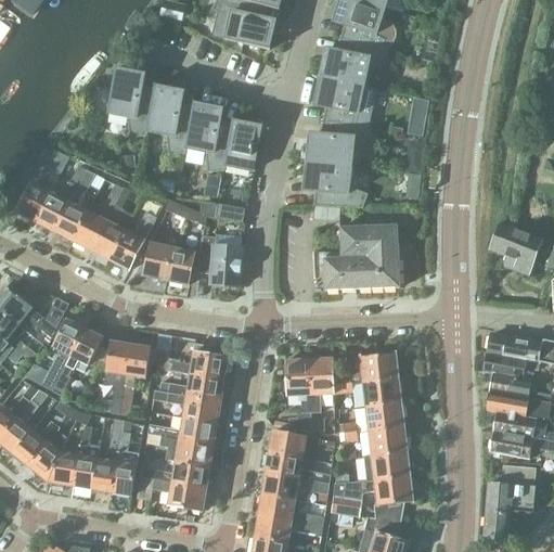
[(8,0),(3,5),(18,16),(29,0),(8,0)]
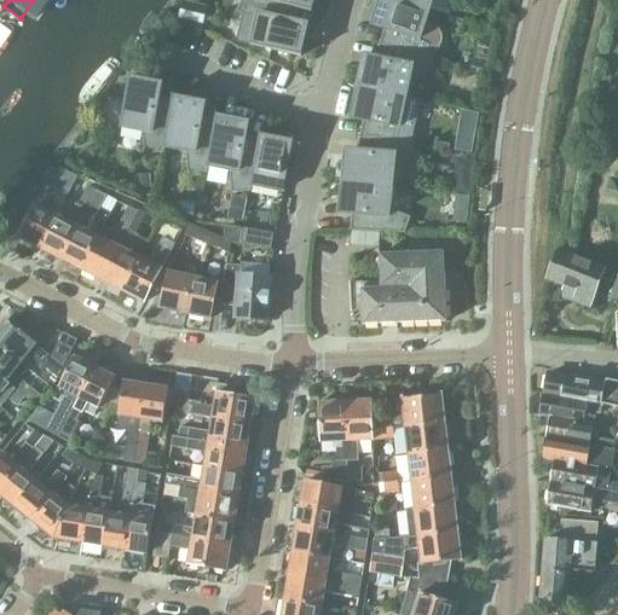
[(241,0),(236,9),(256,19),(250,42),(300,54),(307,23),(294,19),(298,6),(298,5),(279,0),(241,0)]
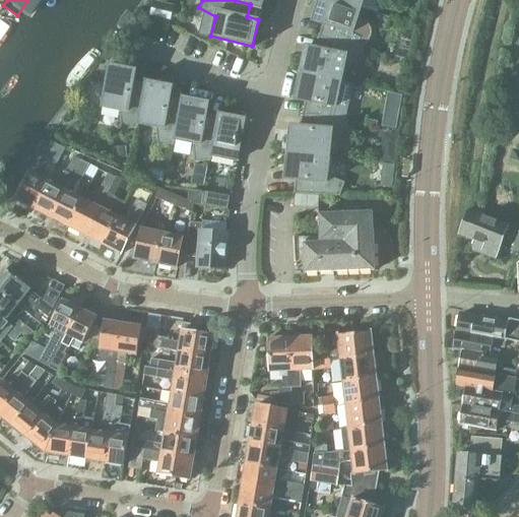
[(235,0),(250,4),(250,5),(260,8),(262,0),(235,0)]
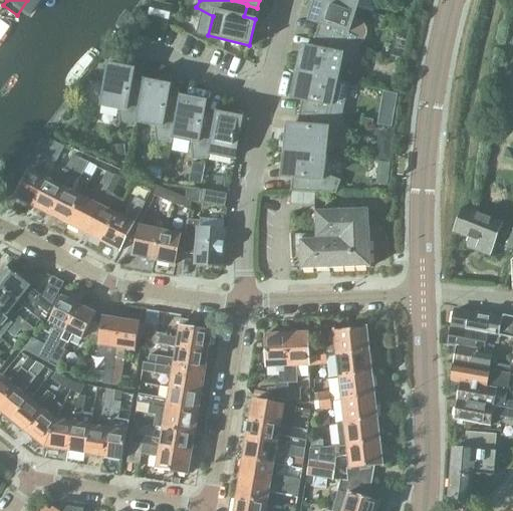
[(319,21),(315,34),(345,41),(356,6),(337,0),(314,0),(309,18),(319,21)]
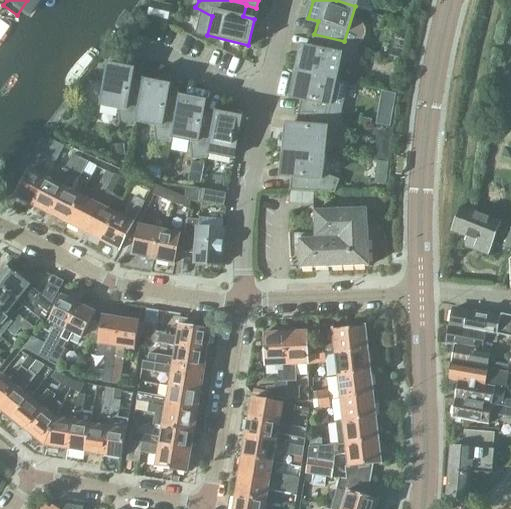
[(0,37),(9,25),(0,18),(0,37)]
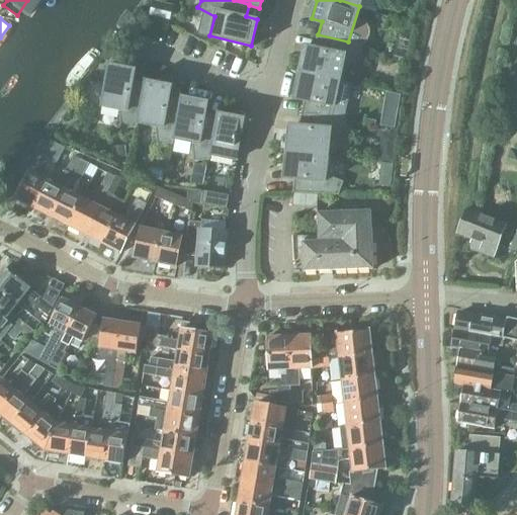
[(305,45),(298,71),(340,79),(343,61),(362,60),(361,46),(348,41),(318,34),(316,47),(305,45)]
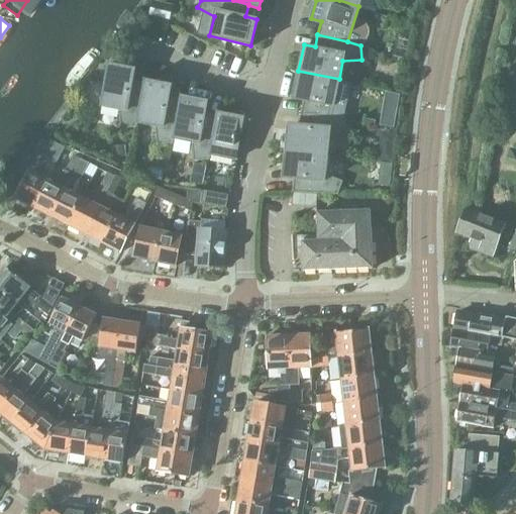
[(136,125),(137,121),(136,120),(144,82),(143,82),(132,79),(134,69),(108,64),(99,104),(118,108),(120,126),(136,125)]
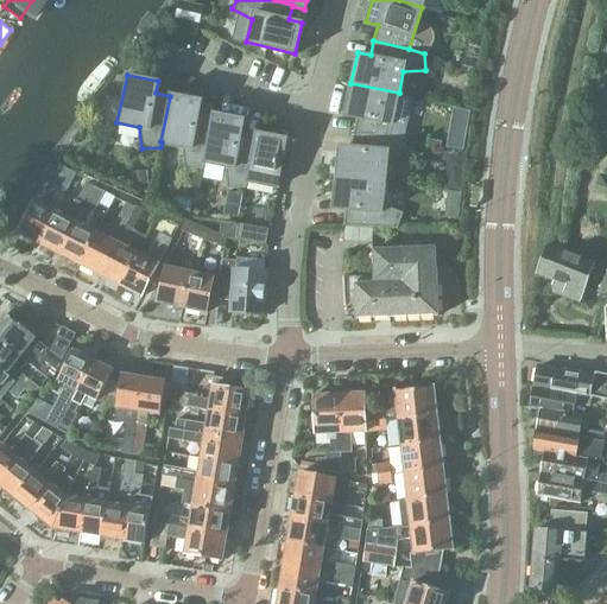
[(356,115),(354,131),(404,138),(412,96),(399,93),(351,83),(345,113),(356,115)]
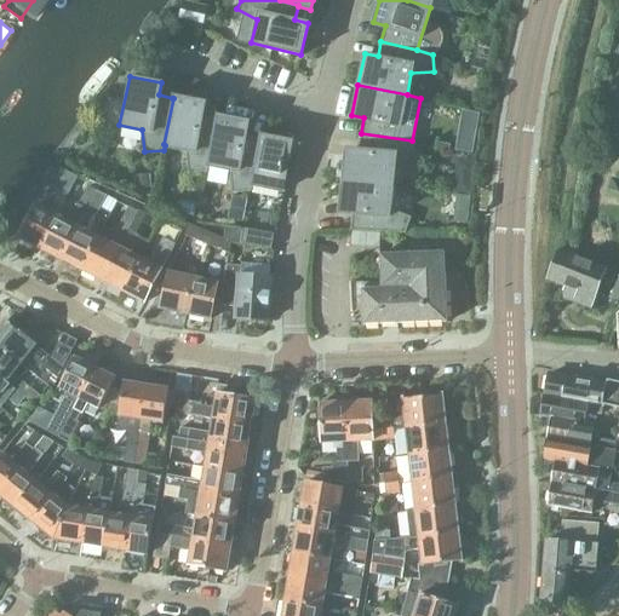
[(207,170),(208,165),(207,163),(217,117),(216,117),(202,115),(205,102),(173,96),(172,98),(173,98),(164,144),(165,145),(185,149),(188,172),(207,170)]
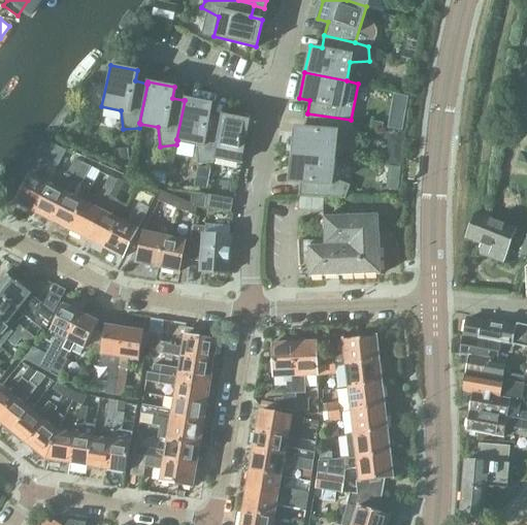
[(176,139),(177,140),(196,143),(197,163),(213,161),(215,157),(213,157),(222,117),(221,117),(209,115),(211,103),(185,98),(184,100),(185,100),(176,139)]
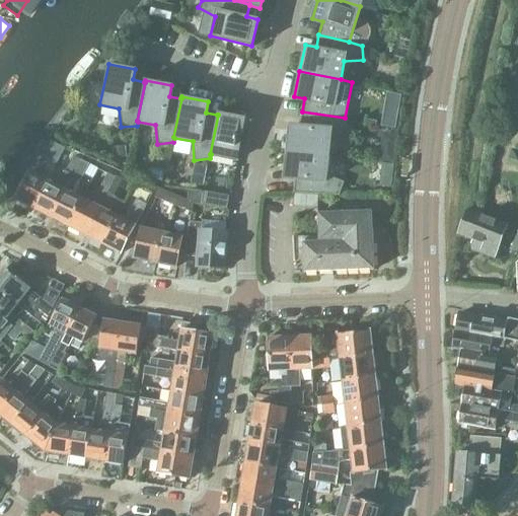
[(290,124),(287,150),(328,154),(330,135),(349,132),(347,118),(345,118),(302,112),(300,125),(290,124)]
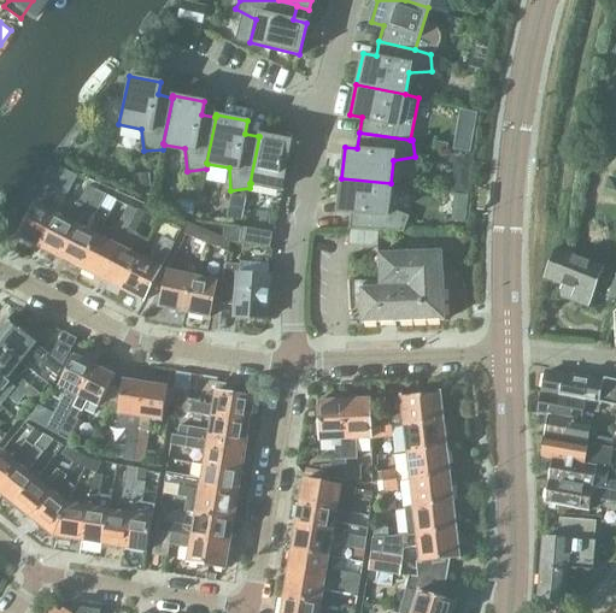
[(259,134),(258,136),(259,136),(250,183),(251,183),(281,189),(291,140),(259,134)]
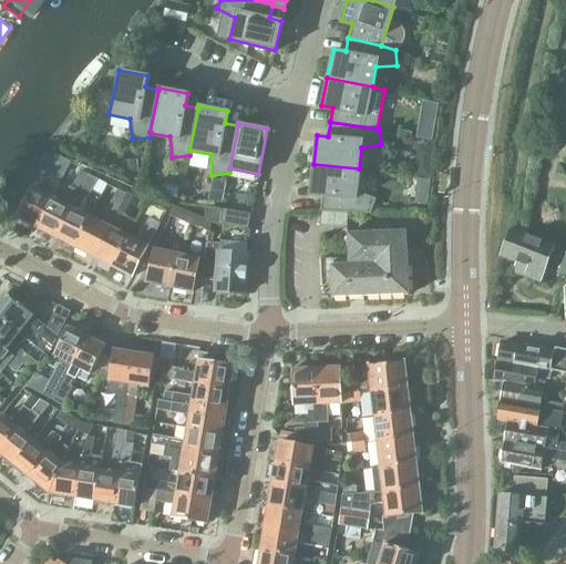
[(359,168),(314,164),(310,193),(322,194),(320,209),(370,212),(376,197),(357,190),(359,168)]
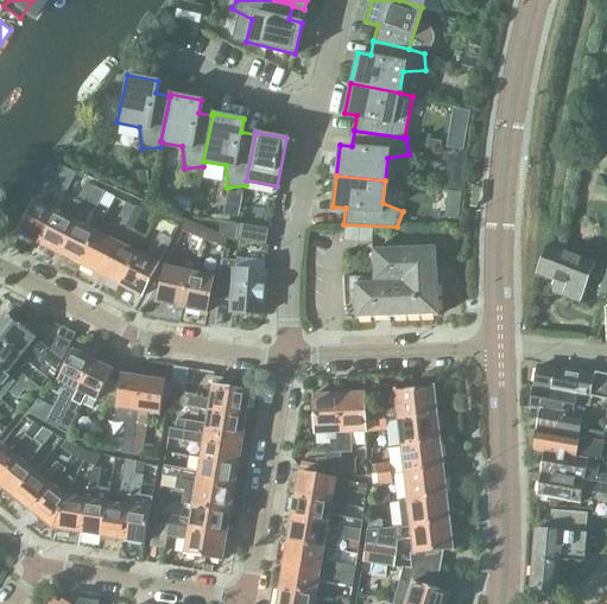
[(94,185),(84,203),(58,253),(78,262),(96,230),(86,224),(94,208),(105,190),(94,185)]
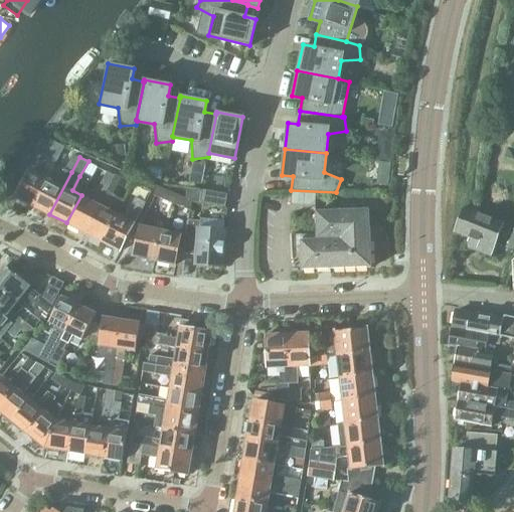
[(32,205),(46,177),(54,163),(45,158),(38,173),(29,168),(14,196),(32,205)]
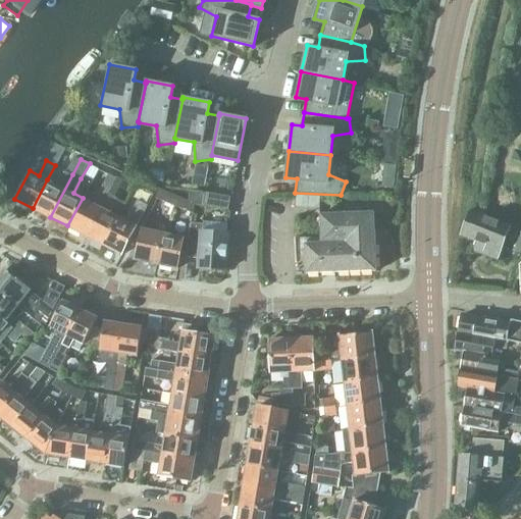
[(47,179),(33,208),(50,217),(72,174),(64,170),(56,185),(47,179)]
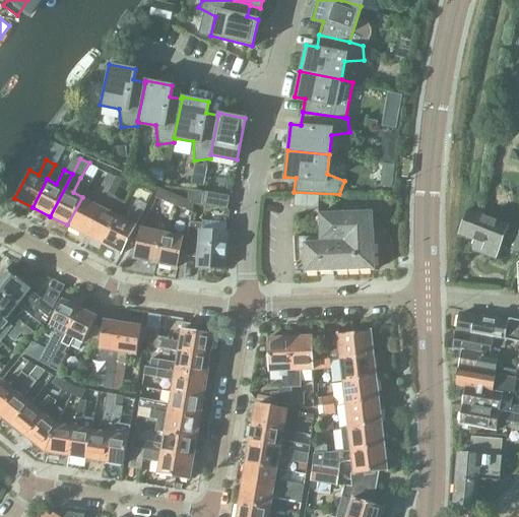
[(82,197),(67,224),(85,234),(107,191),(115,176),(107,172),(99,187),(91,201),(82,197)]
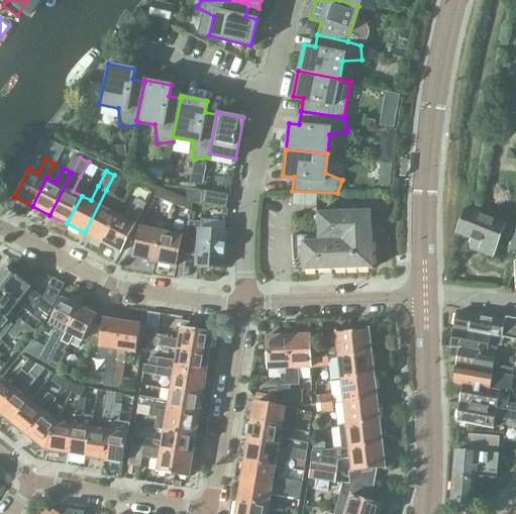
[(159,186),(155,195),(173,202),(176,194),(159,186)]
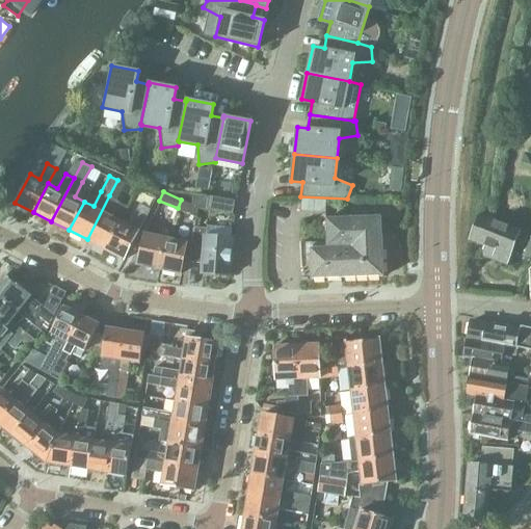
[(206,208),(233,212),(235,200),(208,194),(206,208)]
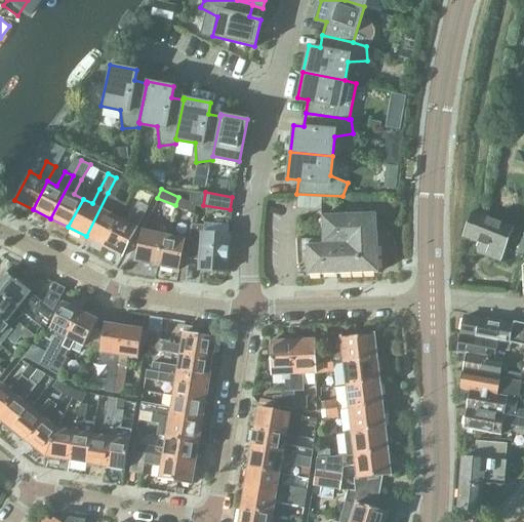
[(108,193),(86,236),(104,245),(118,217),(109,212),(116,198),(108,193)]
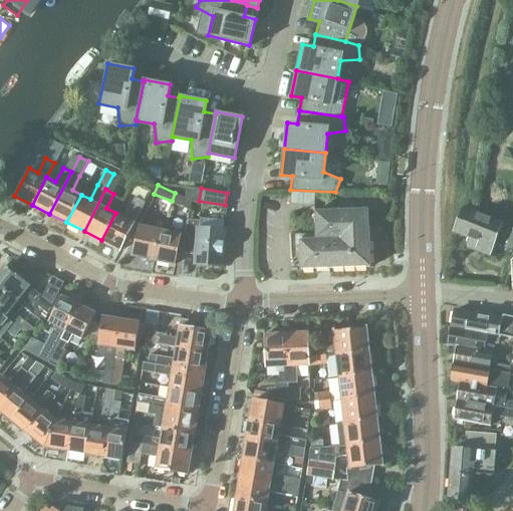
[(191,199),(175,193),(172,201),(190,209),(191,199)]
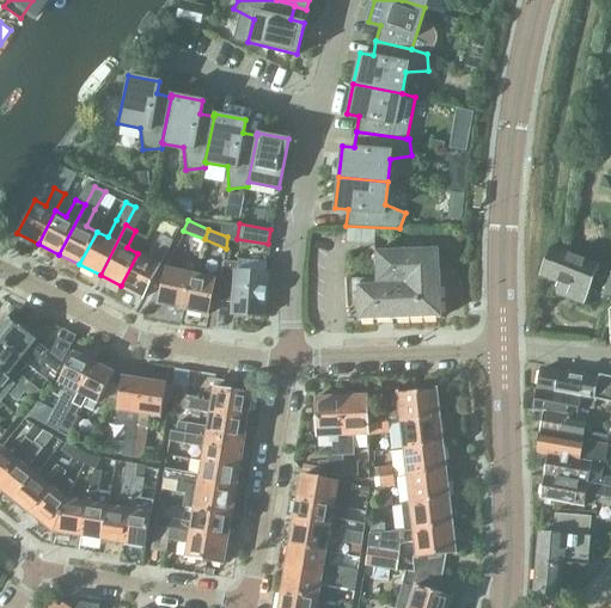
[(138,253),(121,286),(141,296),(167,246),(157,241),(148,258),(138,253)]
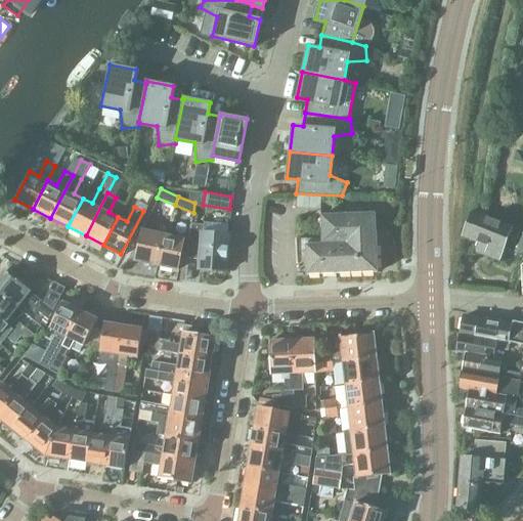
[(461,235),(484,245),(481,254),(498,260),(510,232),(514,233),(516,228),(470,210),(461,235)]
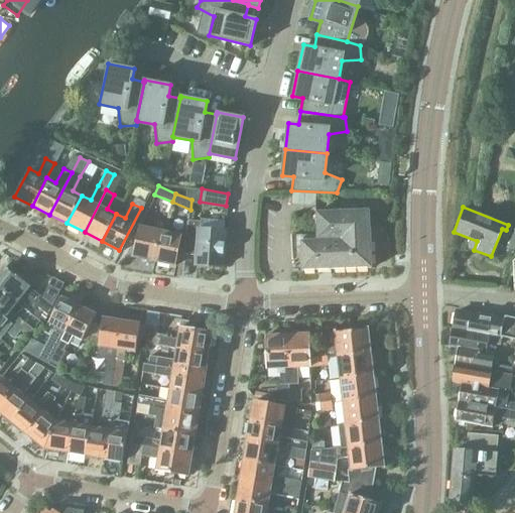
[(296,255),(295,245),(300,245),(301,269),(312,268),(313,271),(326,270),(326,268),(371,266),(369,208),(315,210),(316,232),(301,233),(290,233),(290,246),(291,257),(292,257),(292,256),(296,255)]
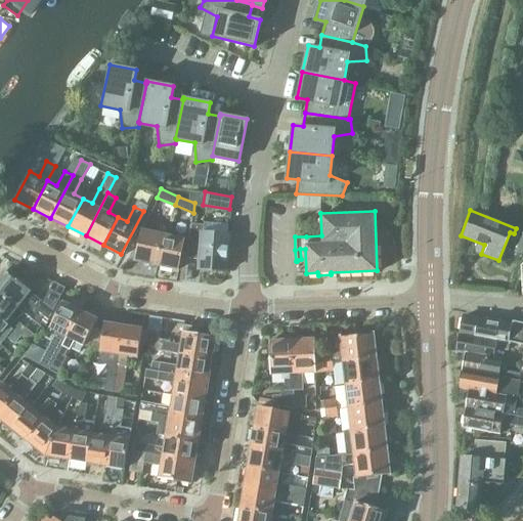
[(191,222),(185,256),(200,257),(200,268),(226,270),(228,232),(203,230),(204,223),(191,222)]
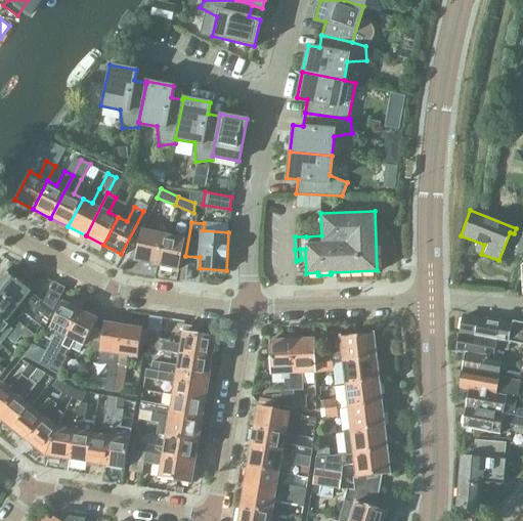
[(135,259),(157,263),(163,233),(141,228),(135,259)]
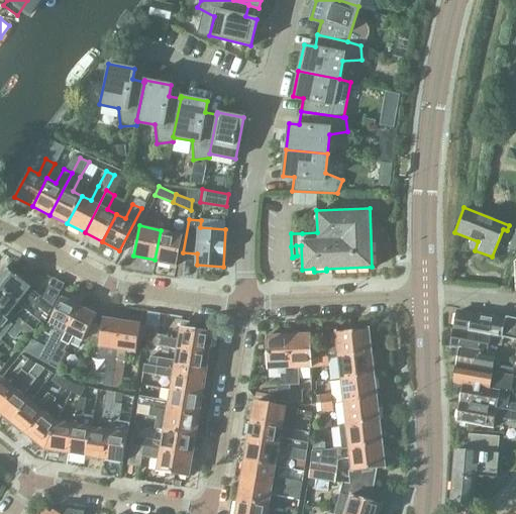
[(506,234),(496,262),(503,265),(509,251),(515,253),(515,227),(512,236),(506,234)]
